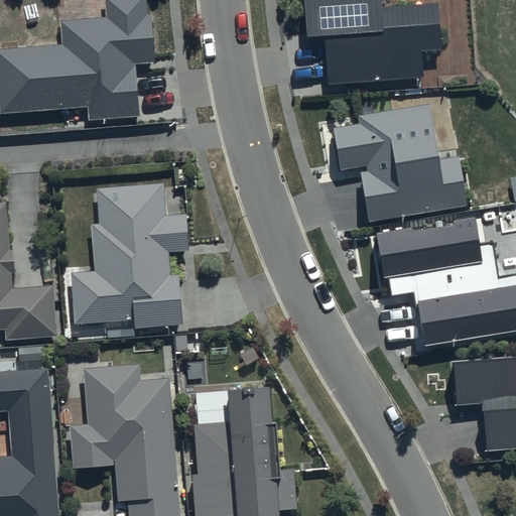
[(62,43),(0,48),(0,115),(88,108),(89,122),(142,117),(137,65),(156,62),(152,15),(147,15),(145,0),(106,0),(108,18),(60,22),(62,43)]
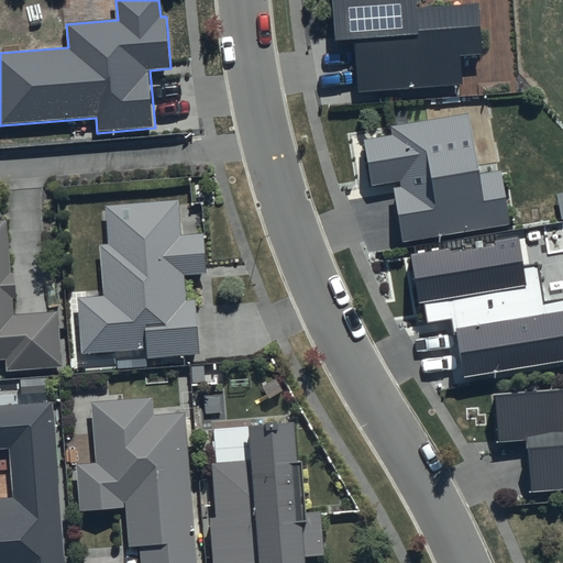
[(330,0),(333,33),(353,32),(356,87),(461,80),(459,52),(481,50),(476,0),(330,0)]
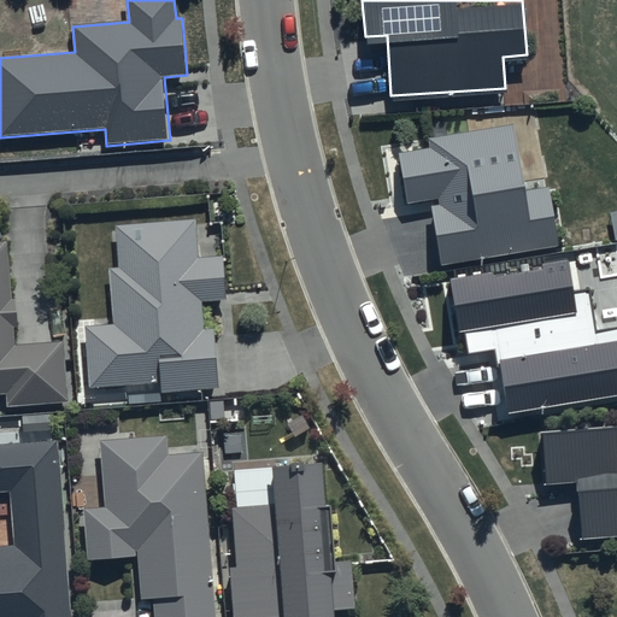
[(430,144),(398,148),(406,198),(436,193),(438,200),(429,201),(440,262),(557,242),(546,181),(523,184),(512,119),(428,133),(430,144)]
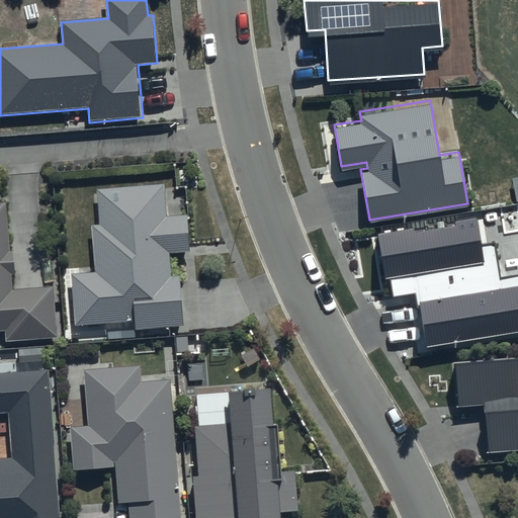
[(166,218),(164,186),(98,190),(101,226),(93,227),(96,275),(74,275),(75,326),(136,322),(137,330),(183,327),(180,278),(171,278),(169,253),(190,252),(187,218),(166,218)]
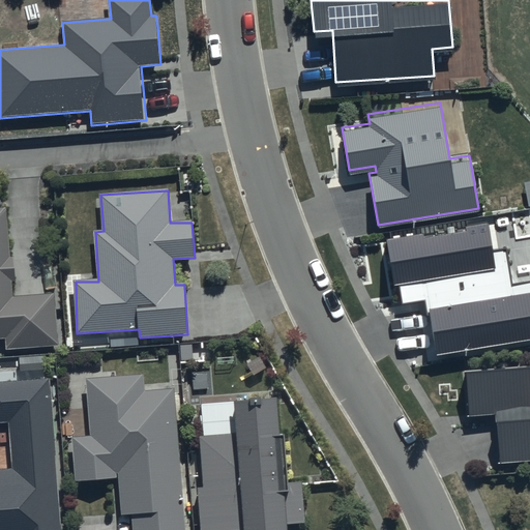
[(6,209),(0,209),(0,339),(7,339),(8,351),(60,347),(56,294),(13,297),(12,282),(17,282),(15,258),(10,258),(6,209)]
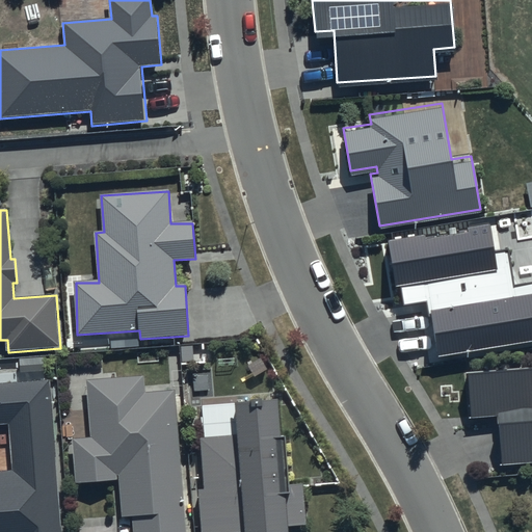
[(487,219),(387,236),(394,282),(399,281),(403,307),(428,302),(436,352),(531,337),(531,276),(513,281),(507,244),(491,247),(487,219)]
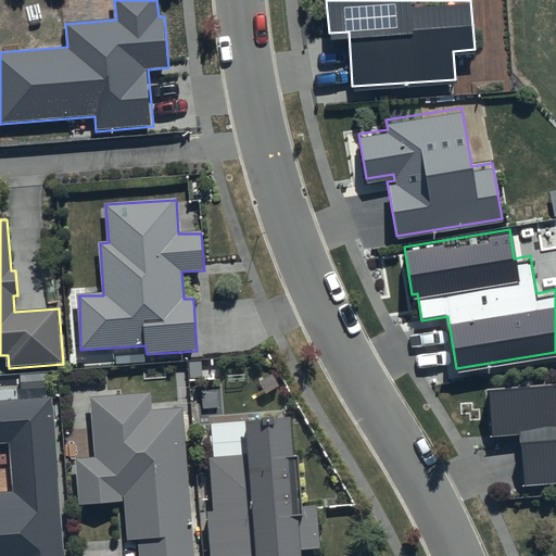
[(555,377),(487,382),(490,431),(518,430),(522,483),(555,480),(555,377)]
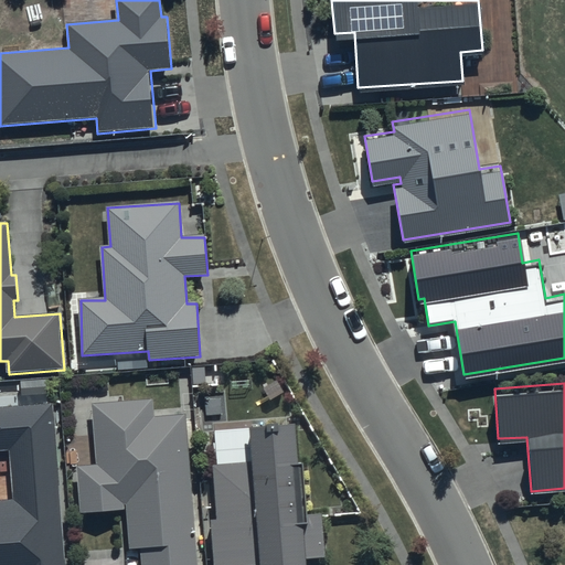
[(155,418),(153,401),(95,405),(98,467),(80,468),(83,513),(128,511),(129,547),(142,547),(144,564),(198,564),(185,416),(155,418)]
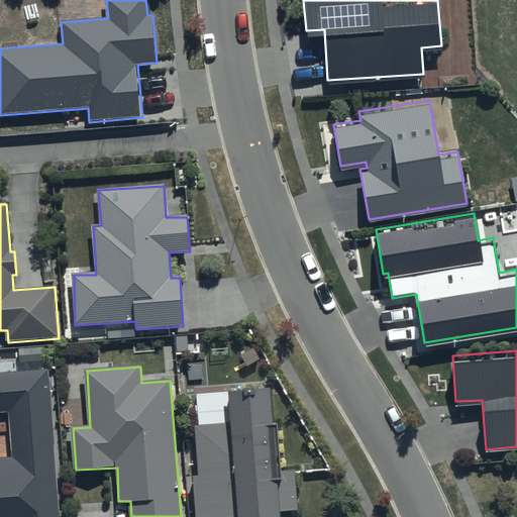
[(54,516),(47,372),(0,373),(0,412),(10,412),(13,459),(0,459),(0,516),(54,516)]
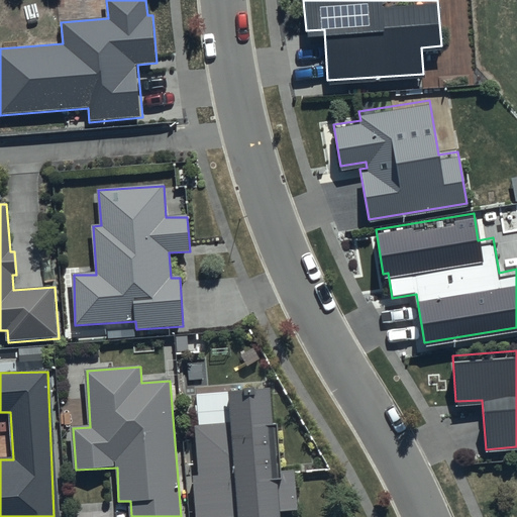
[(279,415),(278,384),(221,387),(223,419),(194,421),(197,469),(188,469),(190,516),(303,516),(301,463),(291,464),(289,418),(290,418),(289,414),(279,415)]
